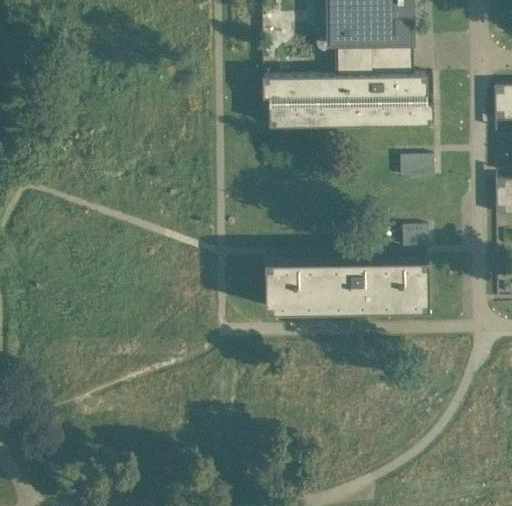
[(332,0),(333,41),(337,41),(337,76),(264,77),(262,77),(263,99),(268,99),(269,127),(434,125),(433,103),(428,103),(427,75),(426,75),(414,75),(413,38),(407,38),(406,0),(332,0)]
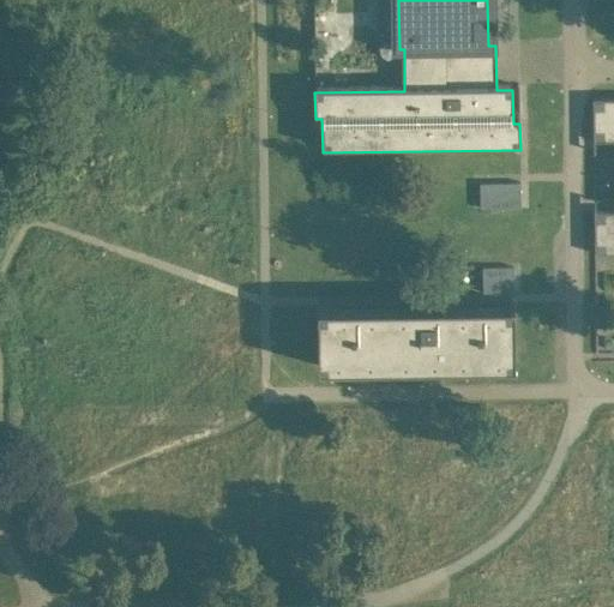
[(613,102),(593,103),(594,146),(595,146),(613,145),(613,216),(596,217),(596,216),(594,216),(595,259),(613,258),(613,102)]
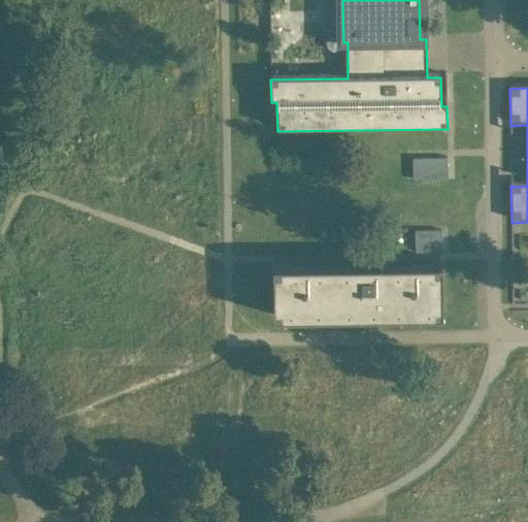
[(448,184),(448,162),(413,162),(413,185),(448,184)]
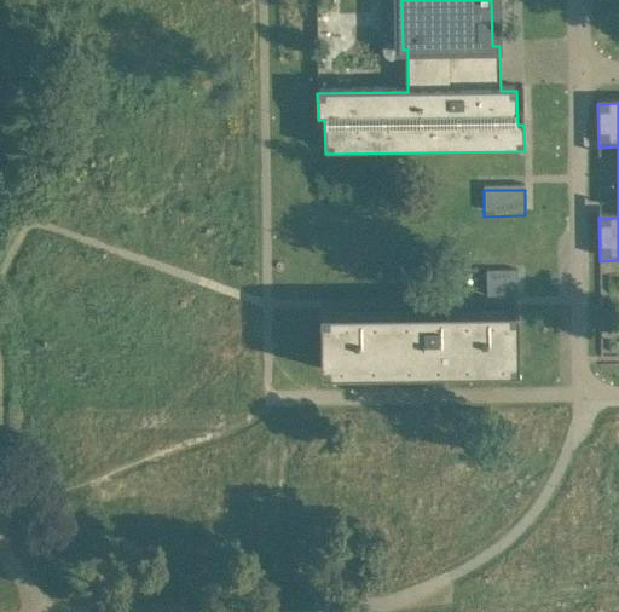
[(518,275),(486,275),(487,301),(519,300),(518,275)]
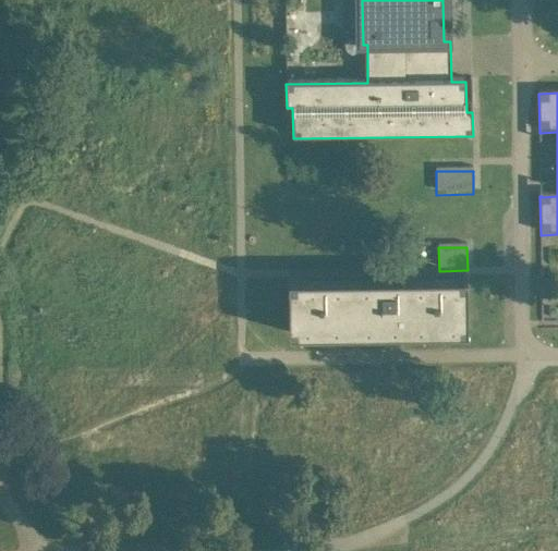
[(468,280),(289,282),(289,338),(468,335),(468,280)]
